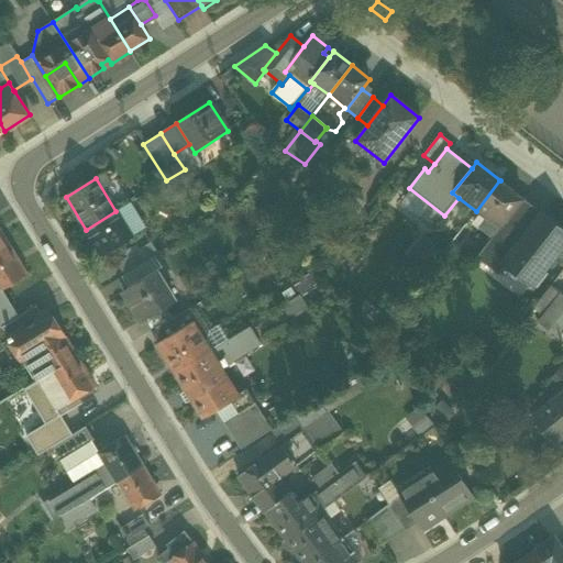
[(479,228),(492,238),(493,239),(505,222),(521,202),(523,199),(499,180),(476,211),(487,219),(479,228)]
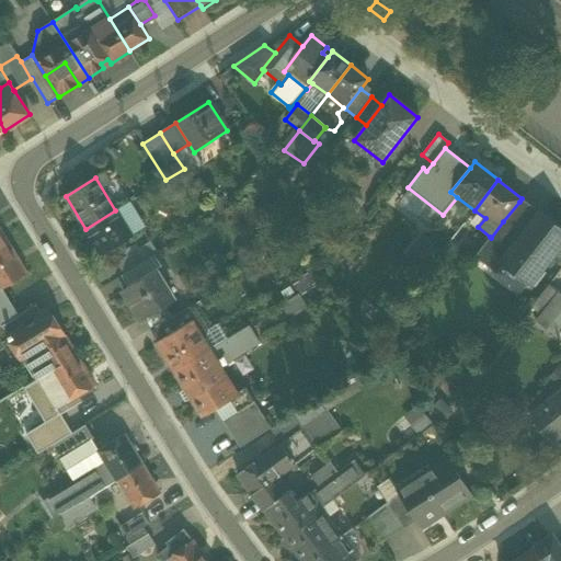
[(552,222),(522,198),(519,202),(538,216),(550,226),(552,222)]
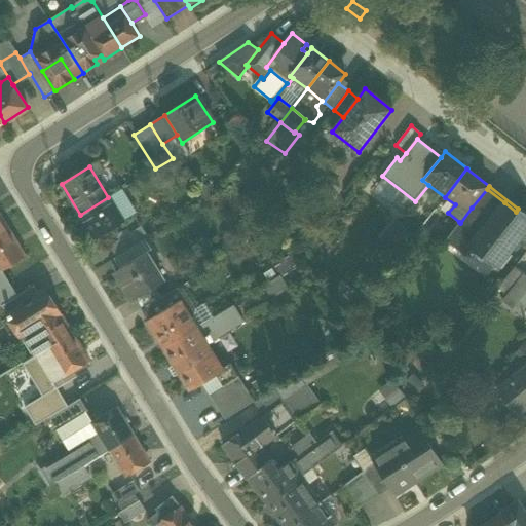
[(121,189),(108,197),(123,222),(137,214),(121,189)]
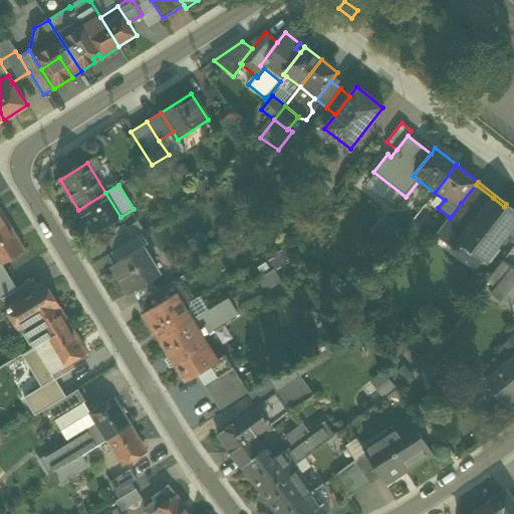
[(461,203),(478,217),(493,198),(476,185),(461,203)]
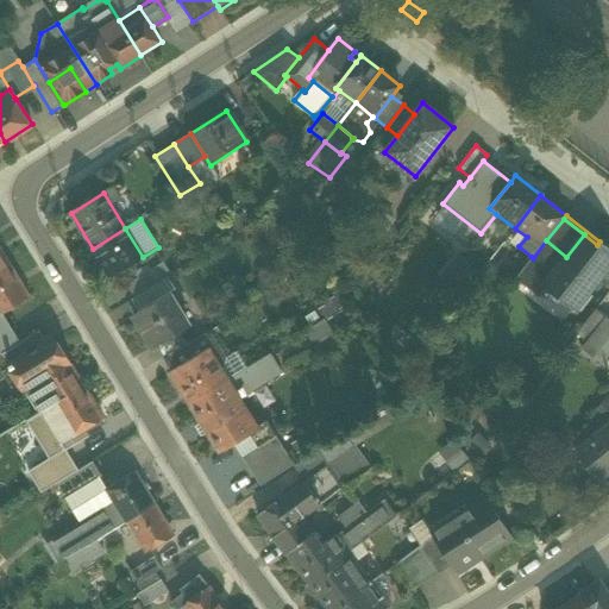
[(143,257),(125,228),(93,249),(111,277),(143,257)]
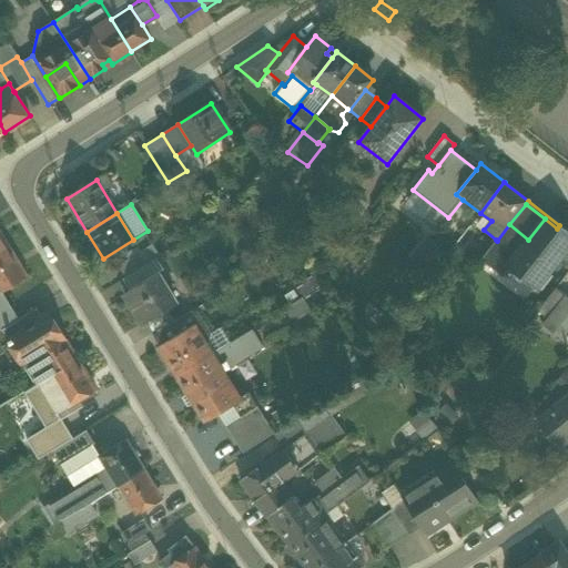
[(545,219),(528,240),(508,265),(536,287),(567,245),(567,232),(559,225),(557,229),(545,219)]
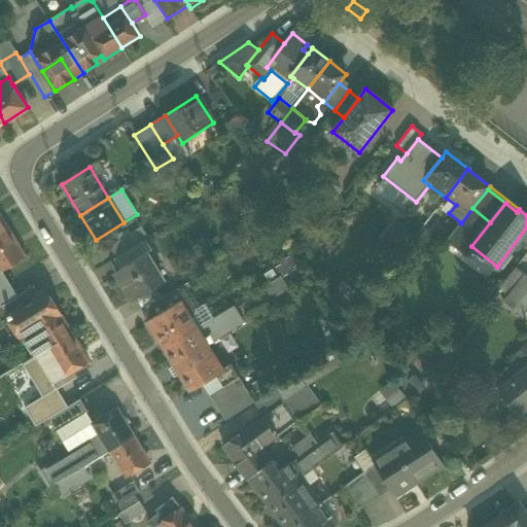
[(453,232),(471,246),(490,222),(472,208),(461,223),(460,222),(453,232)]
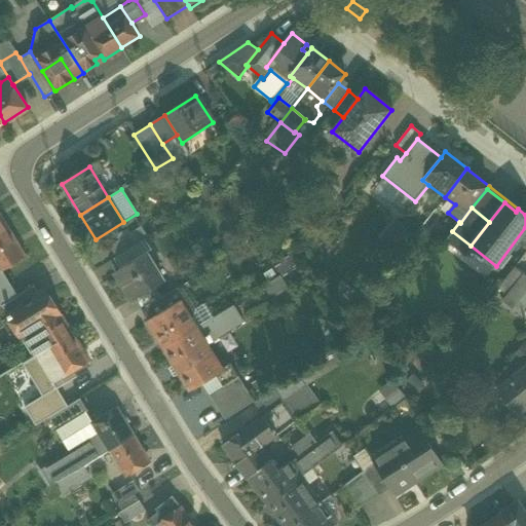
[(384,242),(400,255),(414,237),(398,224),(384,242)]
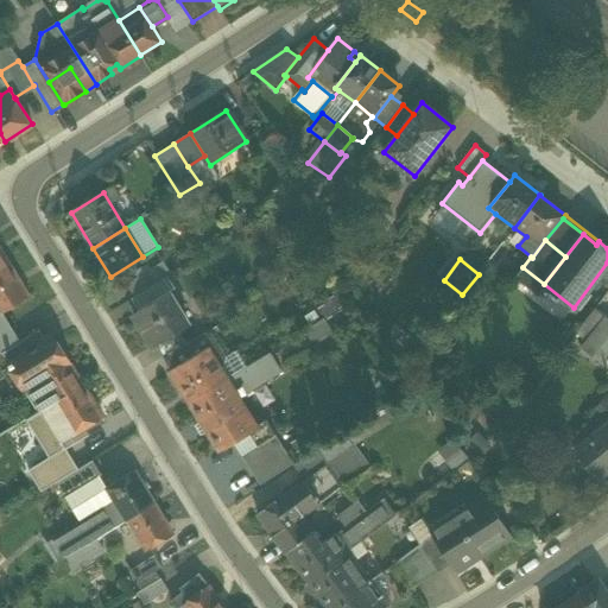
[(127,284),(134,297),(168,276),(171,274),(163,261),(127,284)]
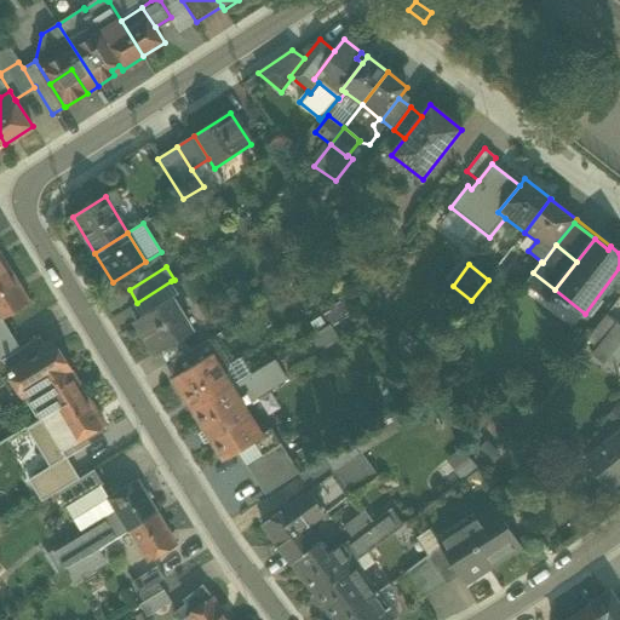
[(29,303),(10,271),(0,276),(0,346),(13,339),(3,320),(29,303)]
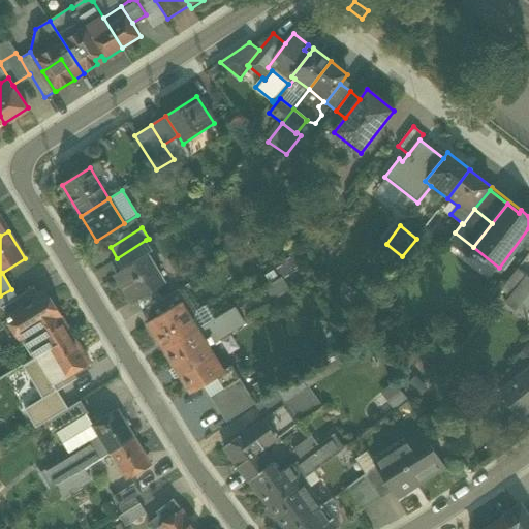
[(402,256),(412,265),(431,242),(421,232),(416,239),(402,256)]
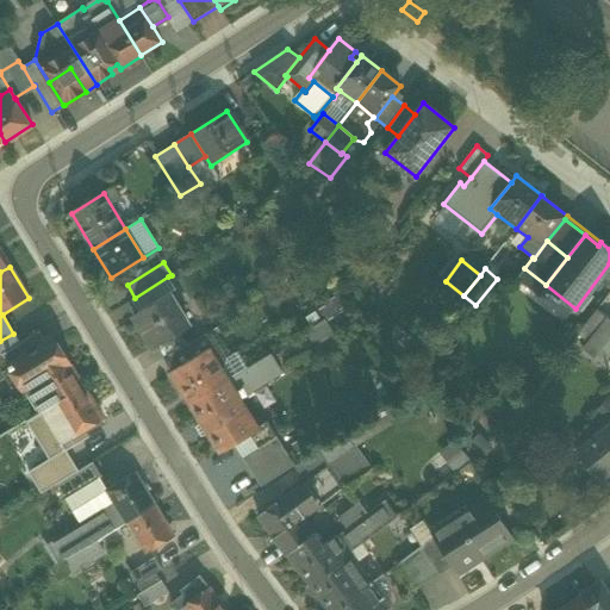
[(131,299),(139,312),(170,293),(176,290),(168,277),(135,298),(131,299)]
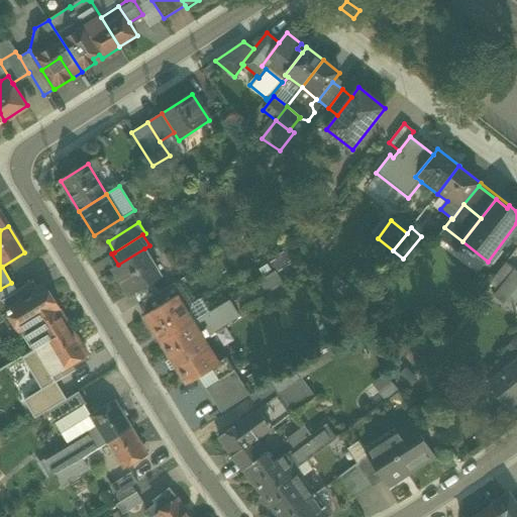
[(114,267),(131,295),(132,295),(152,282),(162,277),(144,248),(118,265),(114,267)]
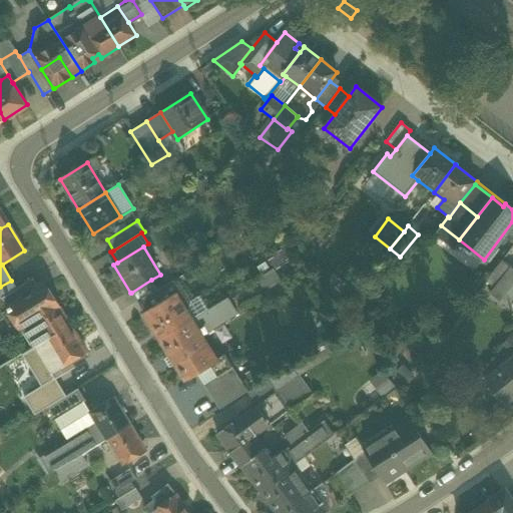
[(491,294),(502,302),(511,290),(512,287),(512,268),(503,260),(485,283),(494,290),(491,294)]
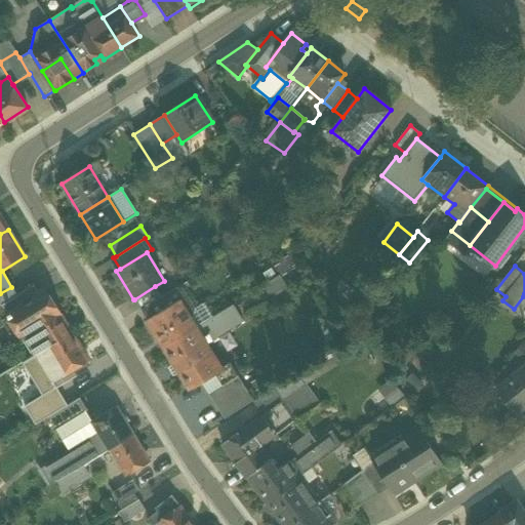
[(265,286),(271,296),(280,291),(273,280),(265,286)]
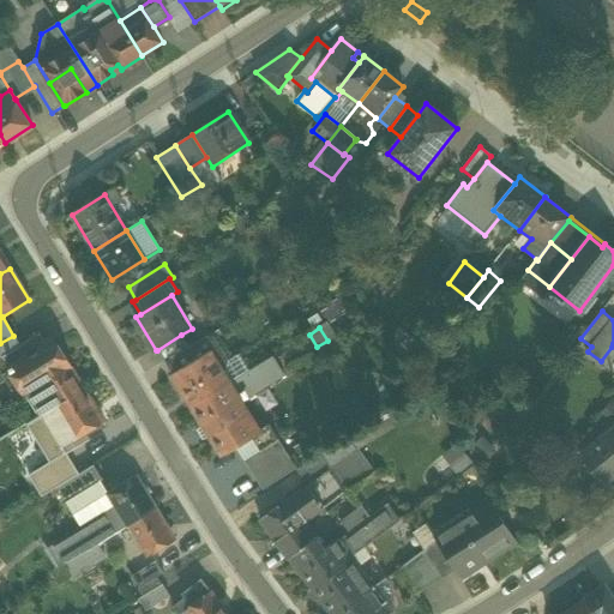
[(40,333),(19,345),(20,347),(2,356),(10,368),(47,347),(40,333)]
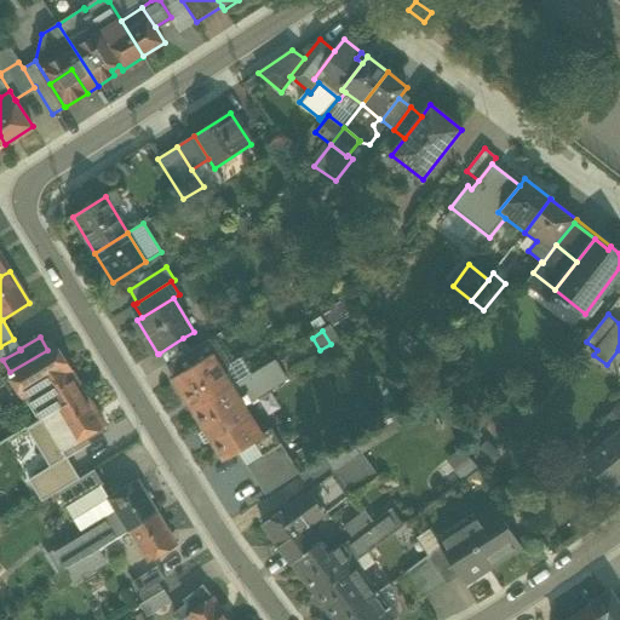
[(213,337),(191,350),(167,366),(173,378),(212,354),(212,355),(220,349),(213,337)]
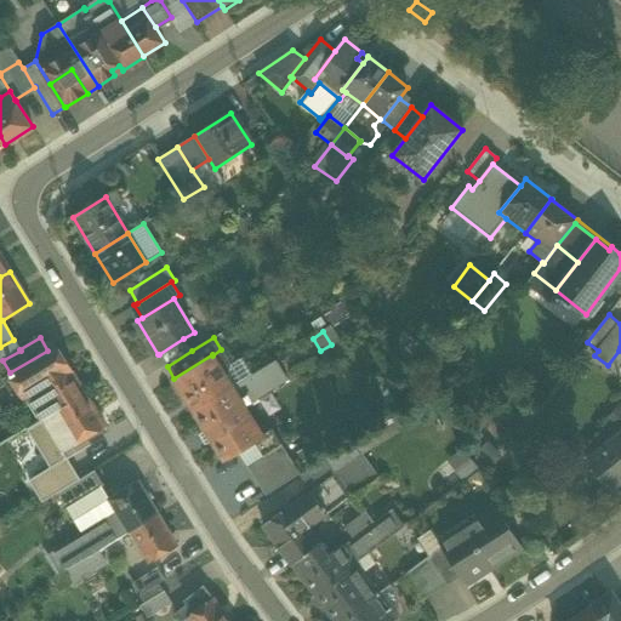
[(159,354),(167,366),(192,351),(183,339),(159,354)]
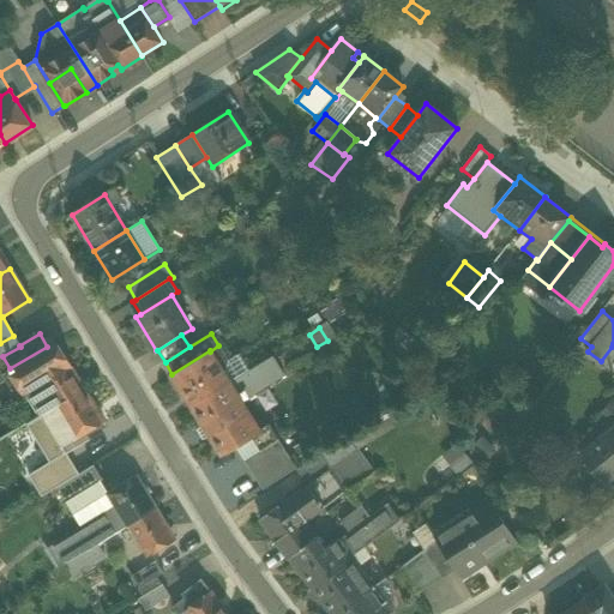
[(0,357),(2,356),(20,347),(19,345),(13,336),(0,343),(0,357)]
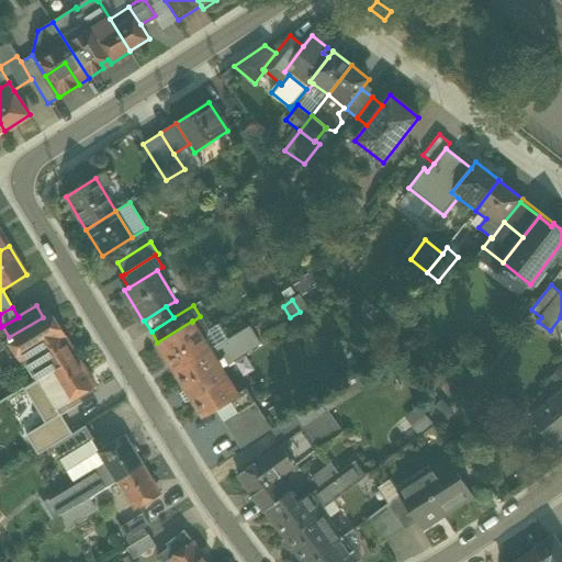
[(13,344),(22,358),(37,349),(33,343),(58,327),(49,313),(43,317),(9,337),(13,344)]
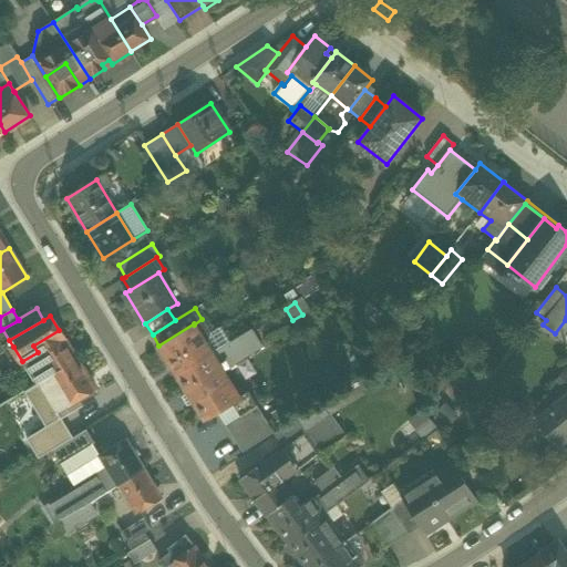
[(202,319),(194,325),(207,344),(210,333),(202,319)]
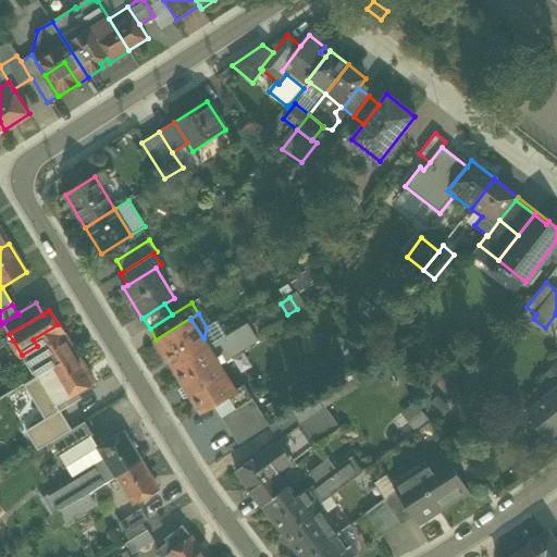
[(208,347),(203,338),(190,319),(190,318),(156,339),(155,341),(172,370),(208,347)]
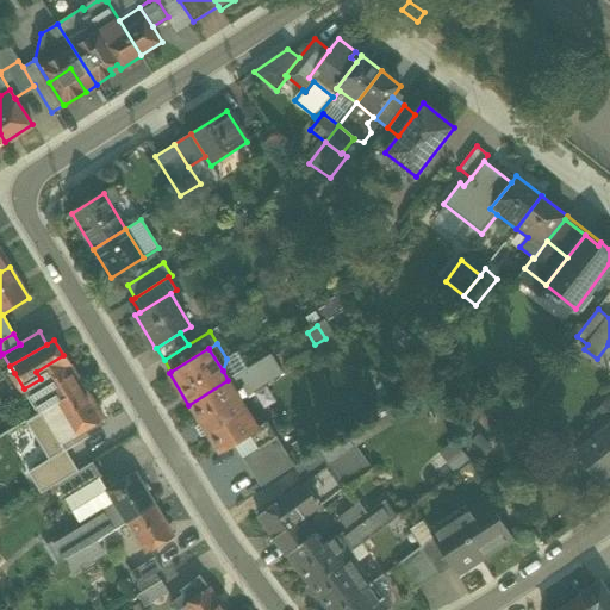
[(237,352),(226,359),(223,371),(228,380),(248,368),(237,352)]
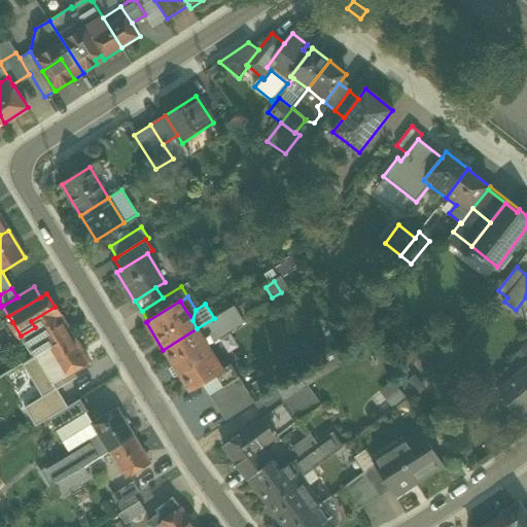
[(0,329),(12,322),(8,316),(2,306),(0,307),(0,329)]
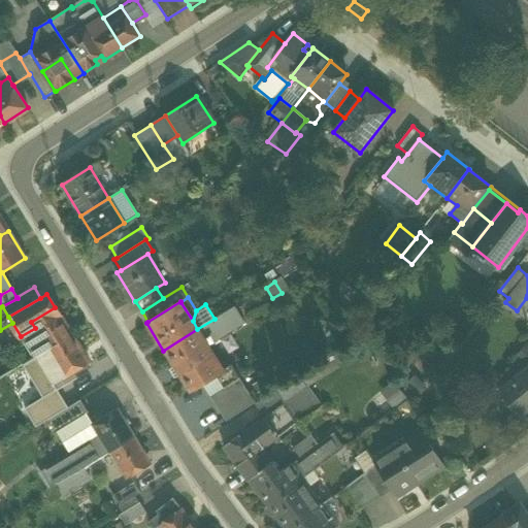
[(35,328),(47,350),(72,334),(56,306),(55,307),(31,322),(35,328)]
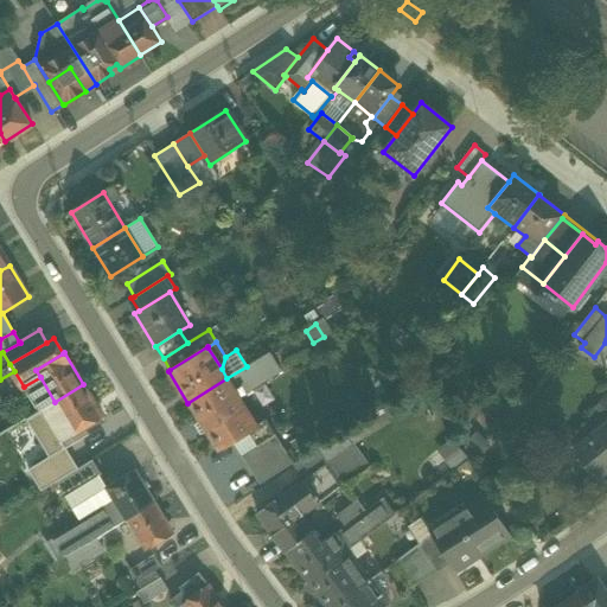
[(247,366),(227,378),(187,403),(217,451),(232,441),(257,426),(256,426),(238,396),(281,371),(269,352),(247,366)]
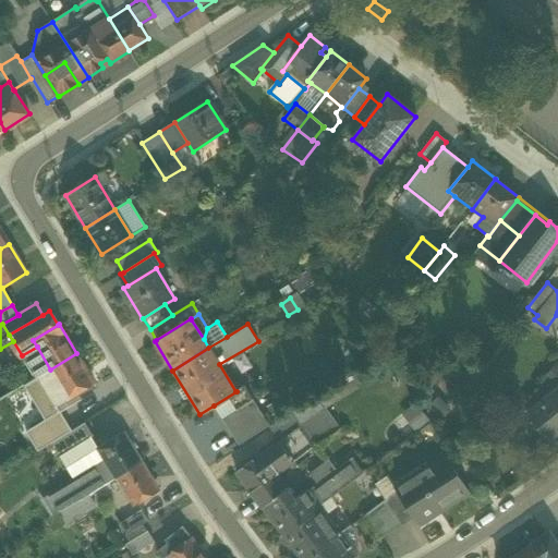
[(36,378),(50,370),(37,347),(22,355),(36,378)]
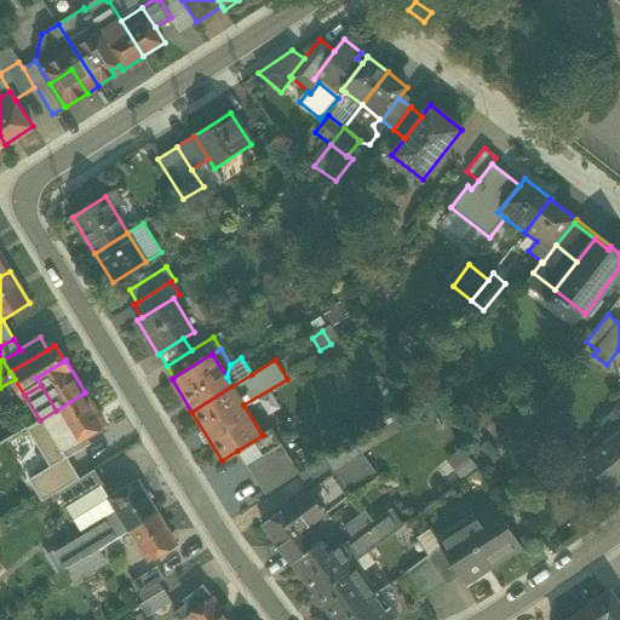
[(105,425),(85,392),(56,411),(76,443),(86,436),(86,437),(105,425)]
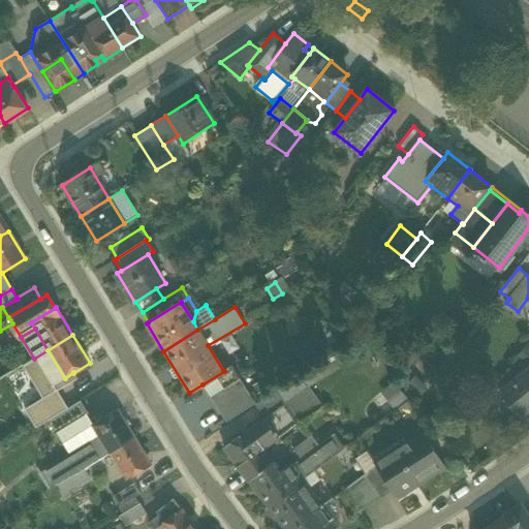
[(48,350),(34,359),(23,366),(42,399),(57,391),(76,378),(73,373),(73,372),(65,378),(48,350)]
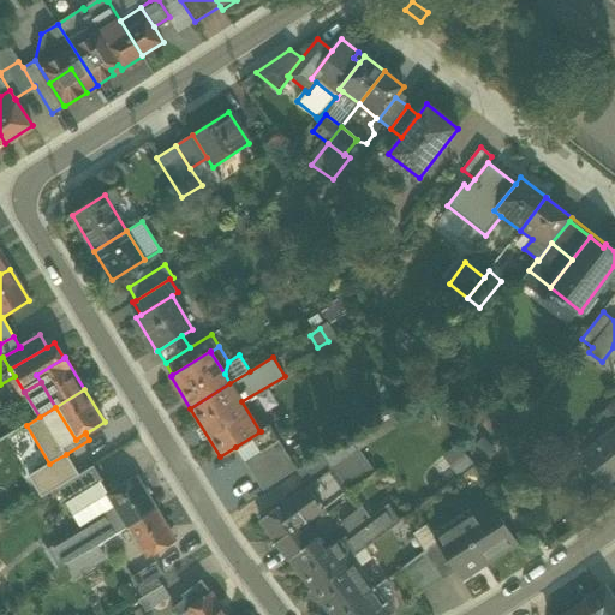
[(263,490),(297,469),(287,453),(280,458),(273,445),(279,441),(269,425),(260,431),(261,431),(236,447),(263,490)]
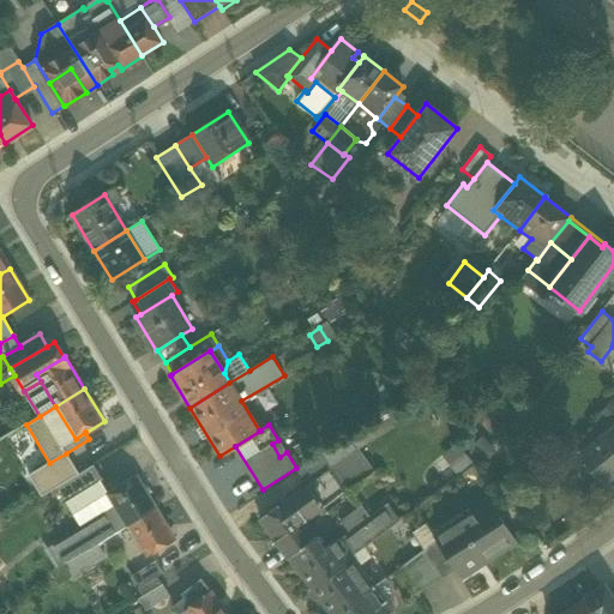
[(613,431),(582,458),(601,483),(613,473),(613,431)]
